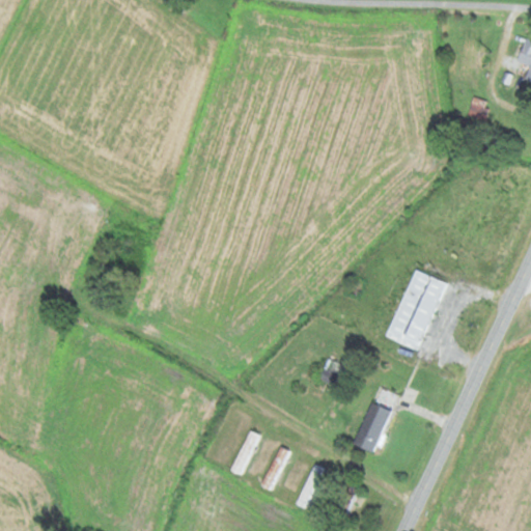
[(524,80),(530,83),(530,42),(525,39),(515,62),(529,67),(524,80)]
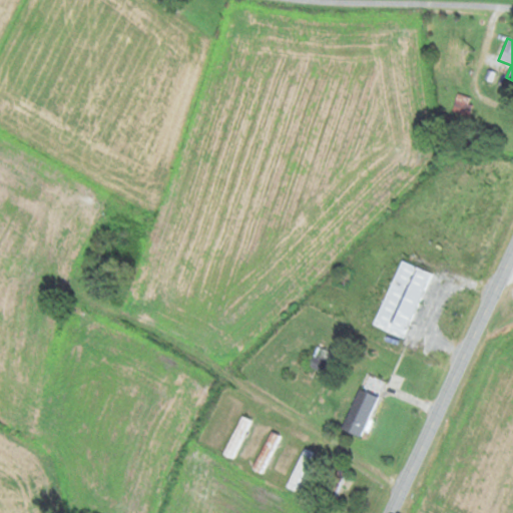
[(464,118),(473,100),(457,92),(448,110),(464,118)]
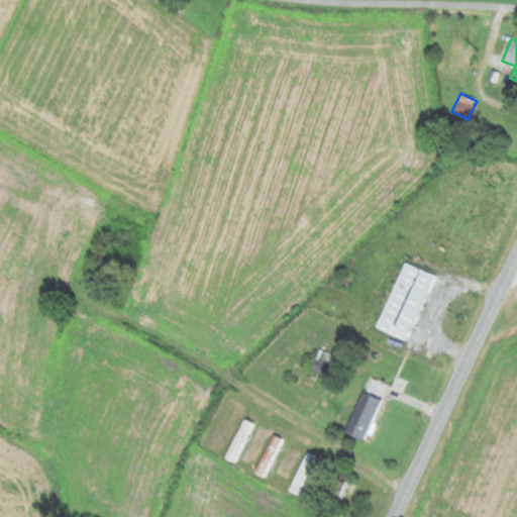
[(433,275),(402,262),(374,328),(405,341),(433,275)]
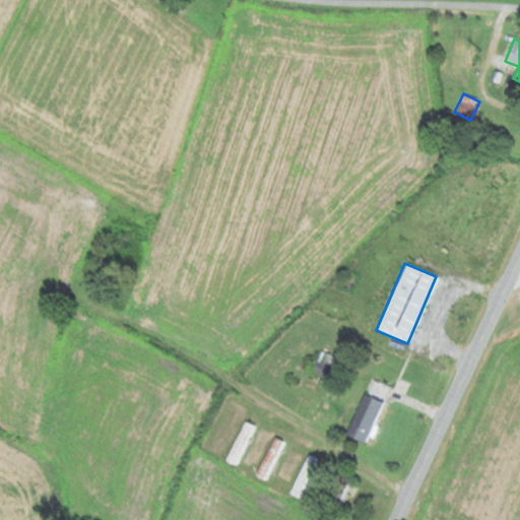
[(310,372),(326,379),(335,359),(319,351),(310,372)]
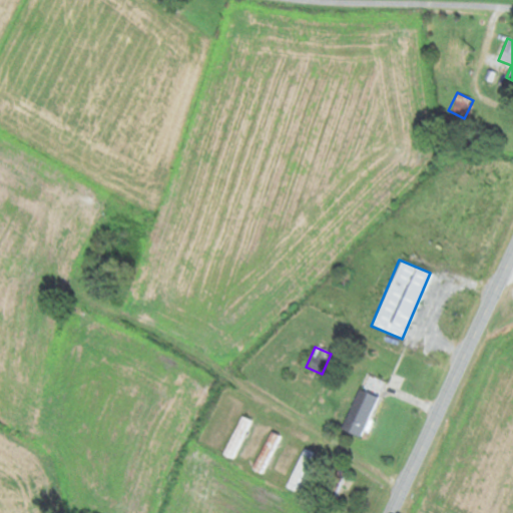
[(340,430),(361,438),(384,381),(363,373),(340,430)]
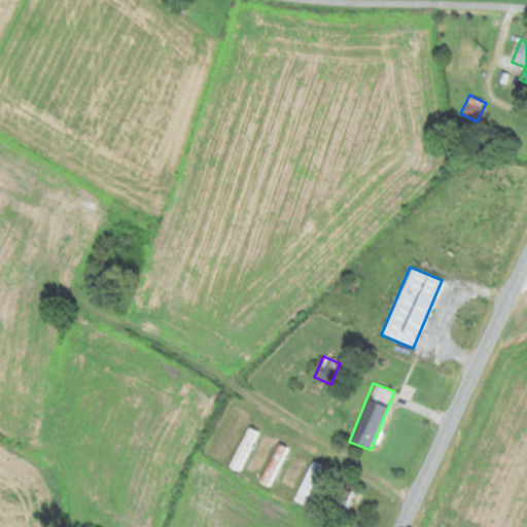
[(256,433),(248,428),(225,465),(235,470),(256,433)]
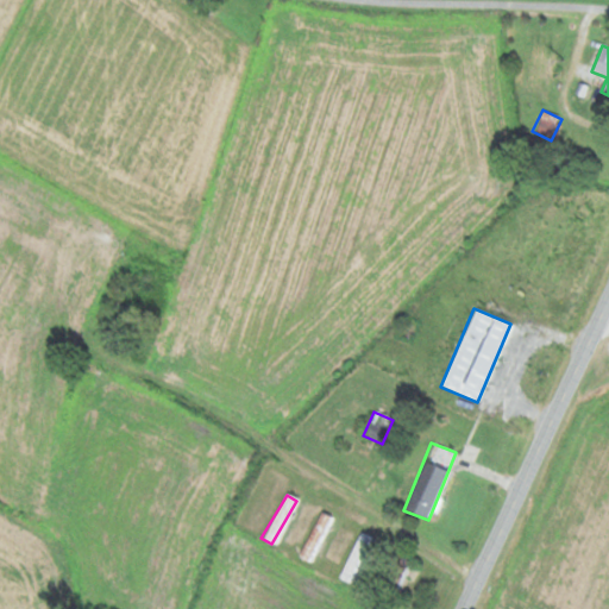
[(297,558),(308,563),(328,518),(318,513),(297,558)]
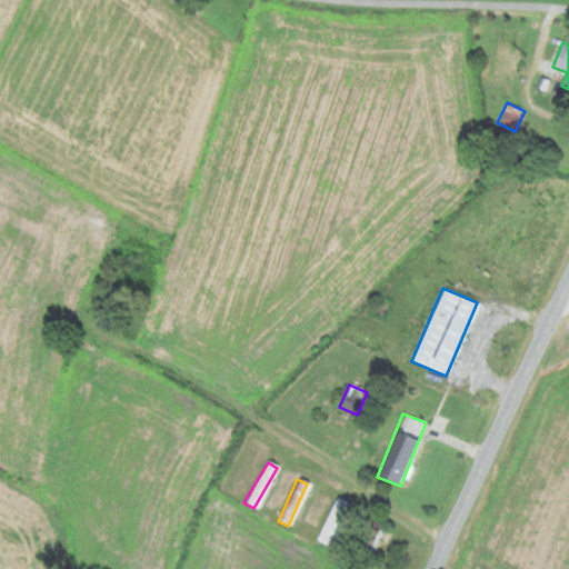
[(315,540),(325,545),(345,502),(335,499),(315,540)]
